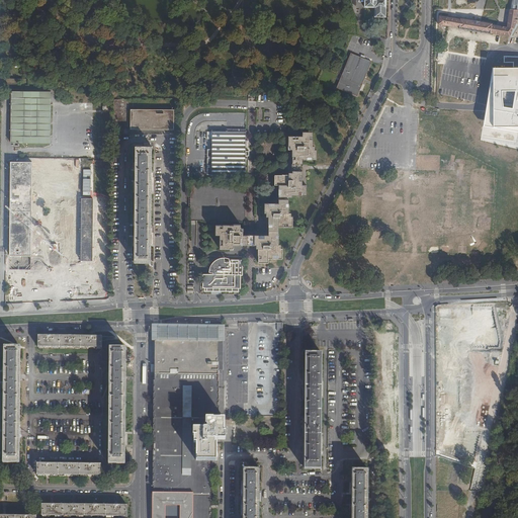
[(374,16),(385,16),(384,0),(364,0),(364,7),(375,7),(374,16)]
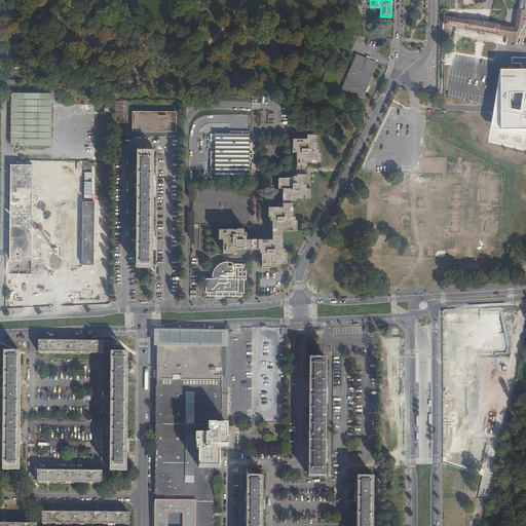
[(518,36),(521,37),(524,38),(525,38),(525,44),(525,45),(525,44),(525,0),(519,0),(518,8),(514,28),(499,25),(467,19),(467,20),(446,15),(445,25),(462,28),(465,28),(465,29),(497,35),(497,34),(517,37),(518,36)]
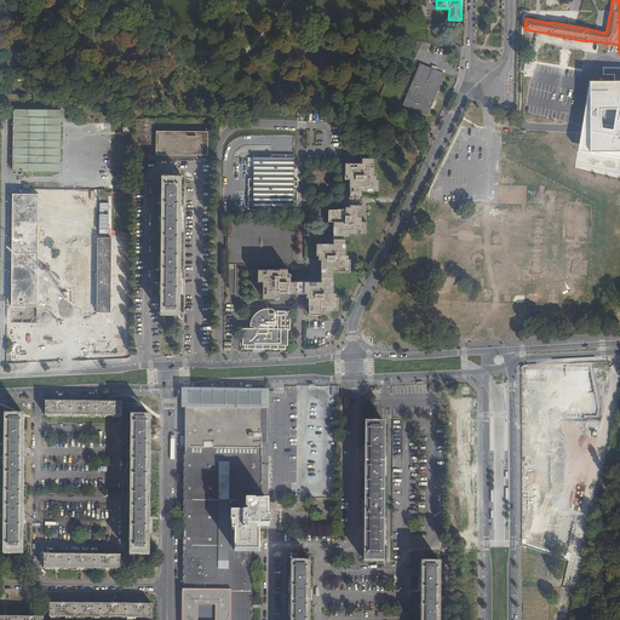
[(414,61),(426,65),(431,53),(419,49),(414,61)]
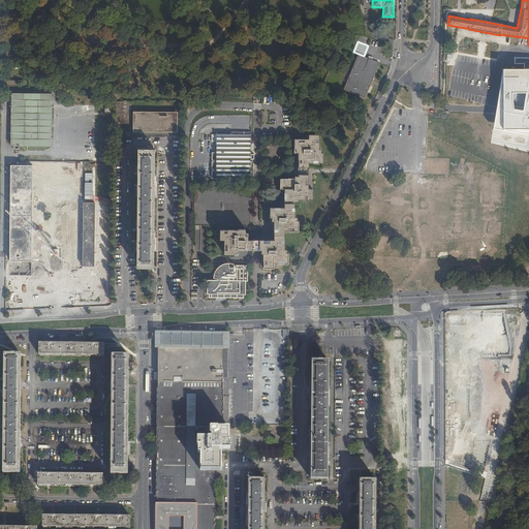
[(359,56),(343,91),(364,100),(379,65),(372,62),(368,60),(359,56)]
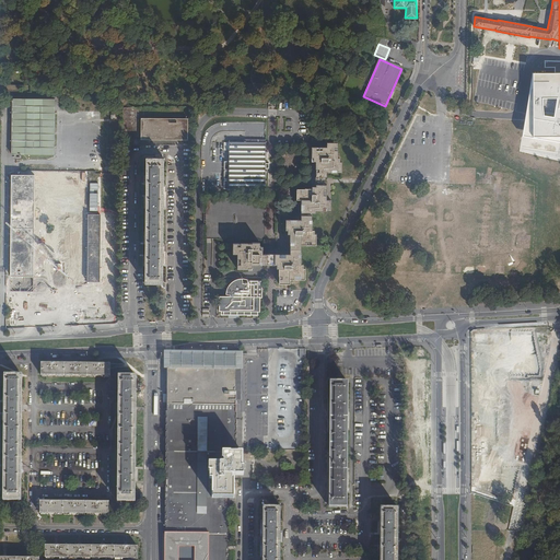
[(559,72),(528,73),(515,139),(557,144),(558,138),(559,137),(559,72)]
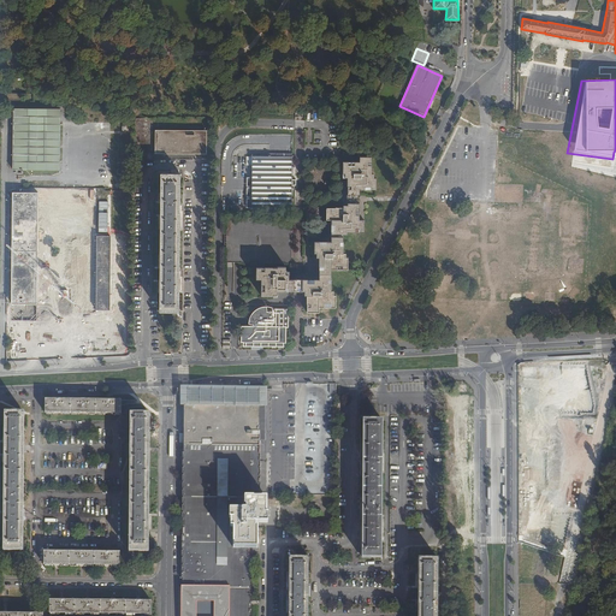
[(59,118),(13,118),(13,170),(59,170),(59,118)]
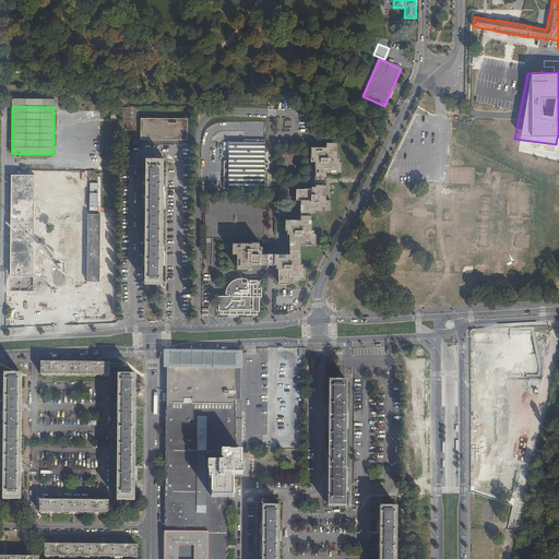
[(139,108),(122,108),(122,134),(137,135),(137,130),(139,130),(139,108)]
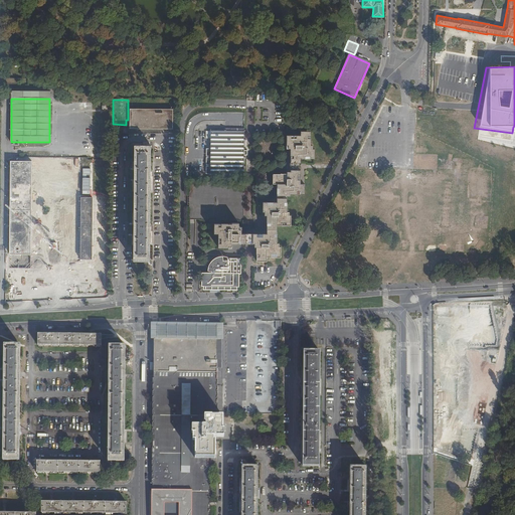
[(173,129),(173,109),(130,109),(130,129),(173,129)]
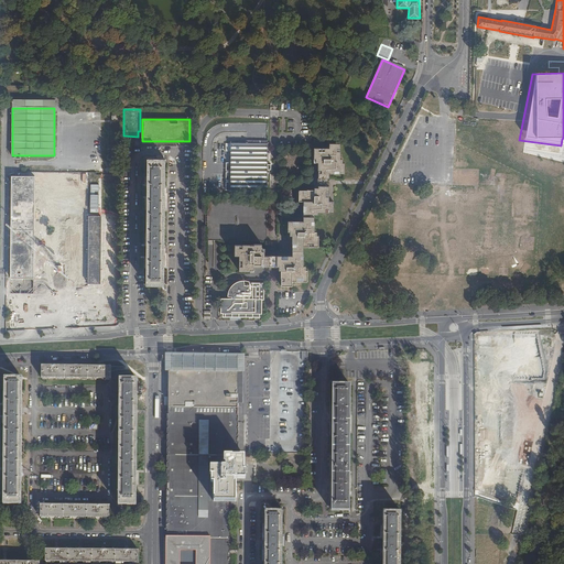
[(268,143),(246,143),(231,143),(230,191),(267,191),(268,143)]
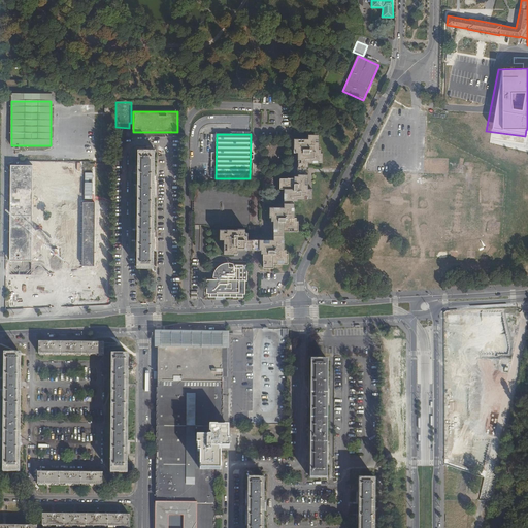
[(273,240),(260,239),(256,239),(252,239),(248,239),(248,233),(244,232),(244,229),(238,229),(238,230),(220,229),(220,239),(224,239),(224,254),(233,254),(234,250),(252,250),(255,250),(260,250),(264,250),(263,268),(273,268),(273,264),(288,264),(288,254),(284,254),(284,236),(284,231),(298,231),(298,222),(293,221),(294,203),(294,199),(312,199),(312,189),(308,189),(308,174),(308,170),(308,167),(308,163),(323,163),(323,153),(318,153),(319,135),(308,135),(308,139),(294,139),(294,149),(298,150),(298,167),(298,170),(298,174),(297,178),(279,178),(279,189),(285,189),(284,203),(284,207),(269,207),(269,217),(273,217),(273,236),(273,240)]
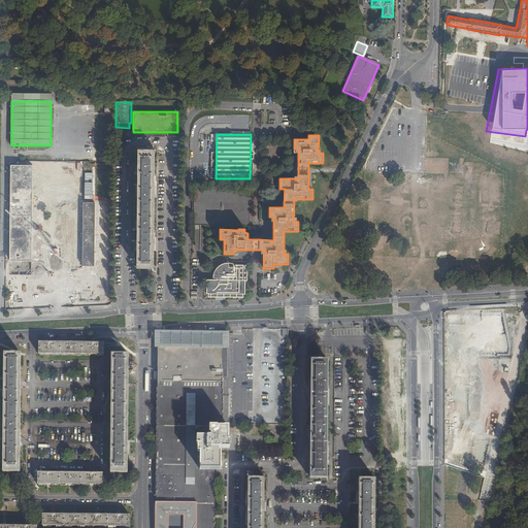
[(497,138),(486,138),(485,144),(490,144),(490,150),(499,150),(499,140),(497,140),(497,138)]
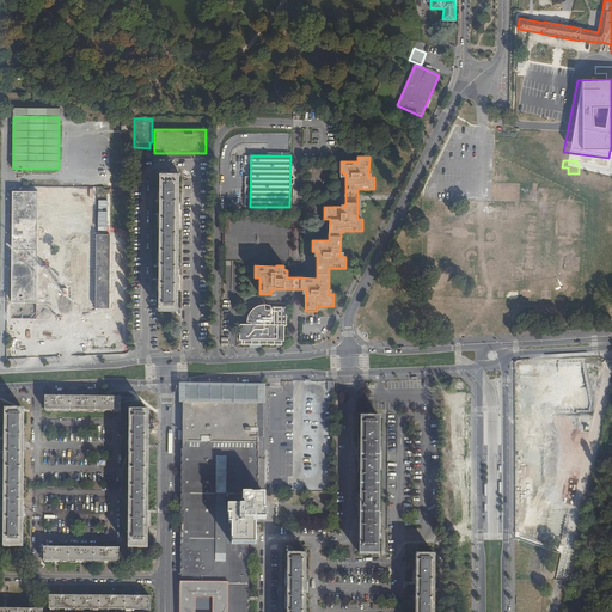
[(159,172),(159,306),(178,306),(178,172),(159,172)]
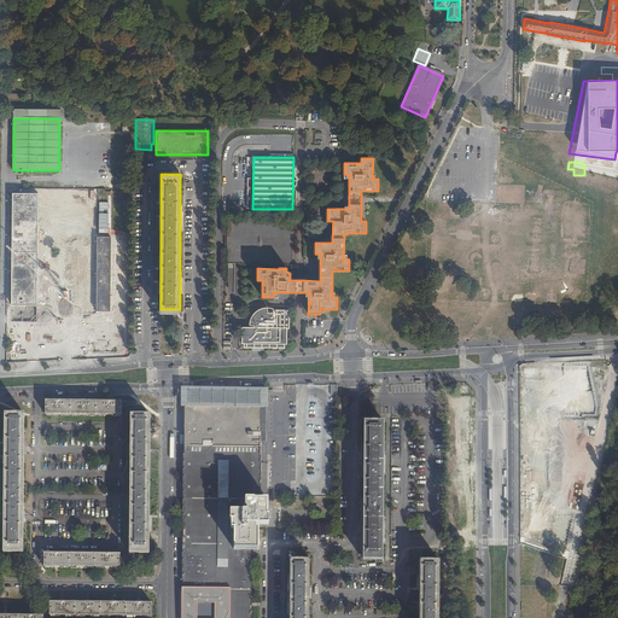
[(508,181),(497,181),(497,204),(507,204),(508,181)]
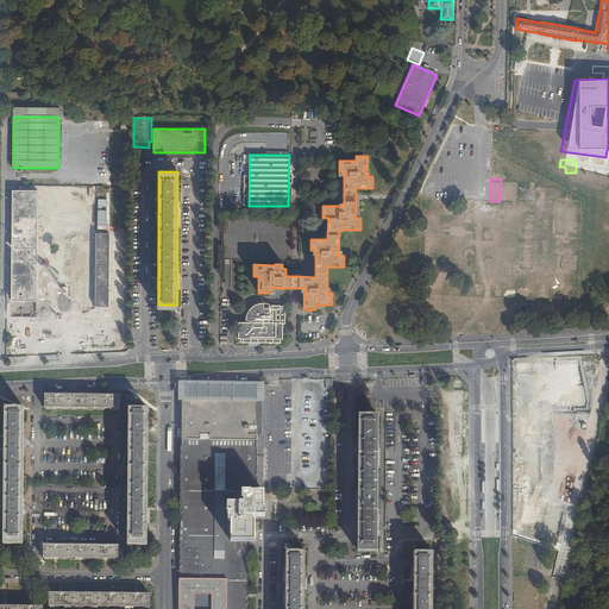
[(37,190),(13,190),(12,301),(37,301),(37,190)]
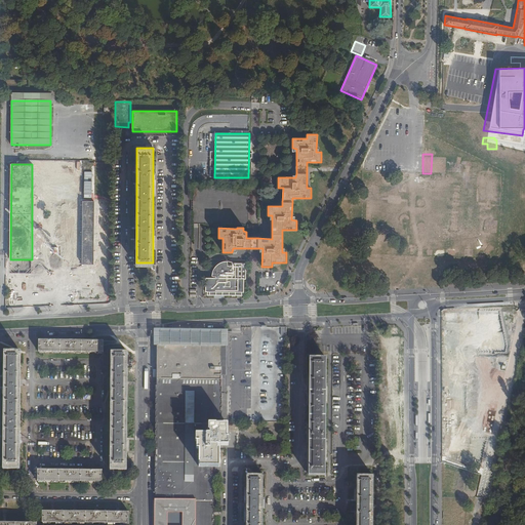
[(73,179),(73,199),(81,199),(81,179),(73,179)]
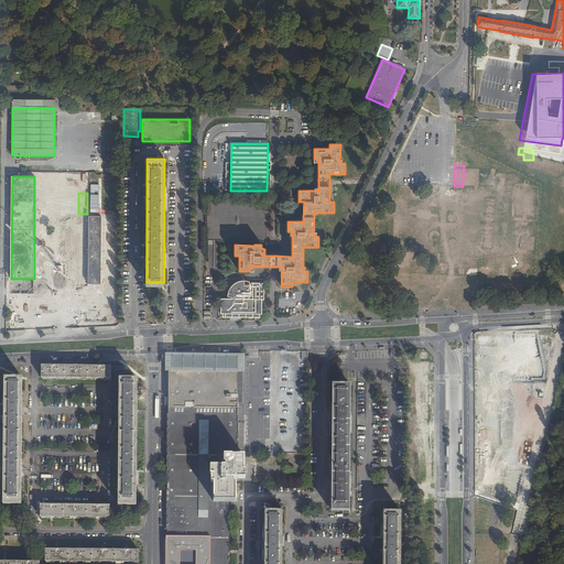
[(208,198),(207,215),(205,215),(205,224),(207,224),(207,240),(267,241),(268,199),(208,198)]
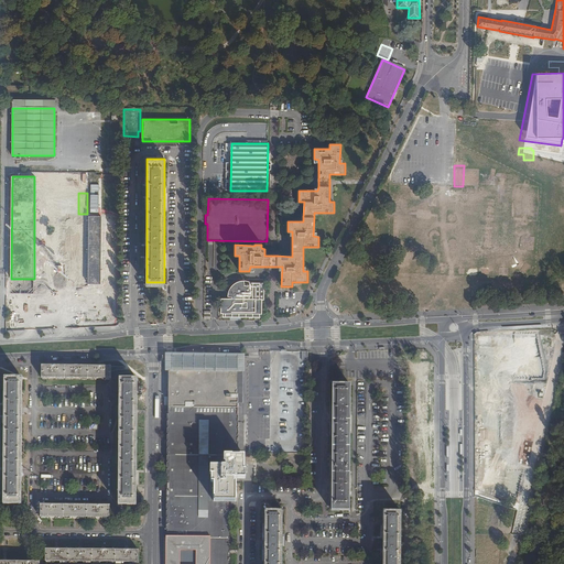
[(88,283),(100,283),(101,216),(88,216),(88,283)]
